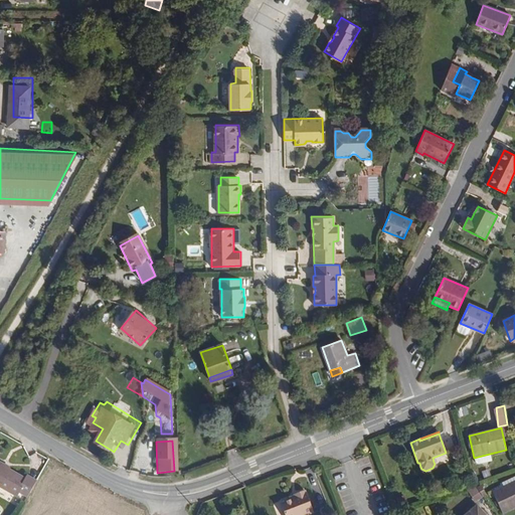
[(25,479),(1,466),(2,465),(0,463),(0,488),(16,497),(18,493),(28,499),(38,480),(27,474),(25,479)]
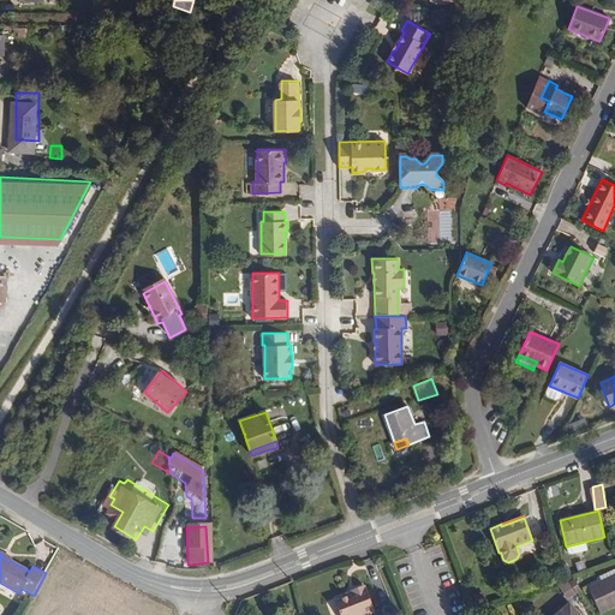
[(209,578),(208,562),(187,565),(189,578),(209,578)]
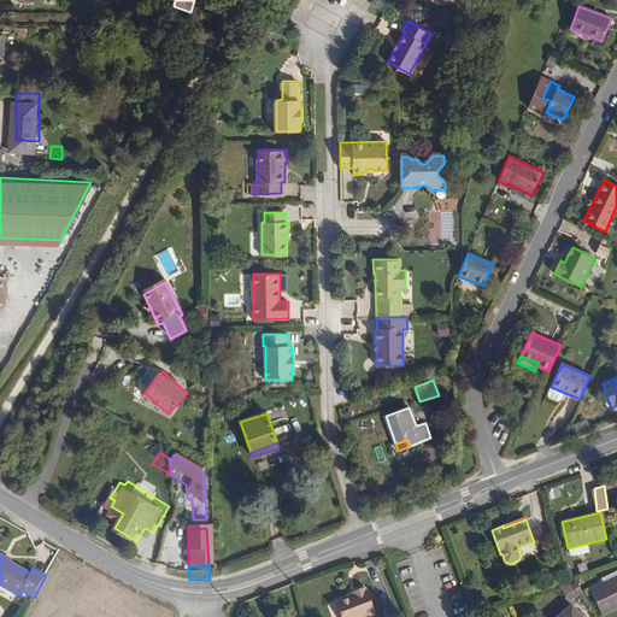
[(616,571),(601,580),(605,586),(616,579),(616,571)]
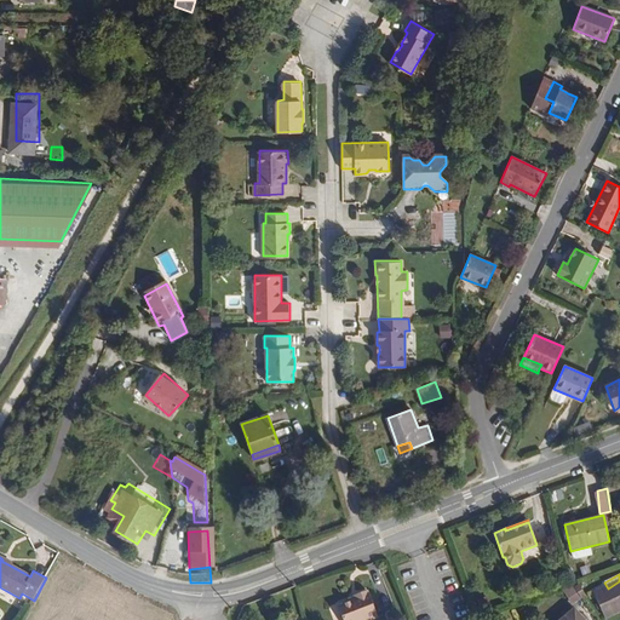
[(595,595),(604,618),(619,610),(619,581),(608,589),(595,595)]
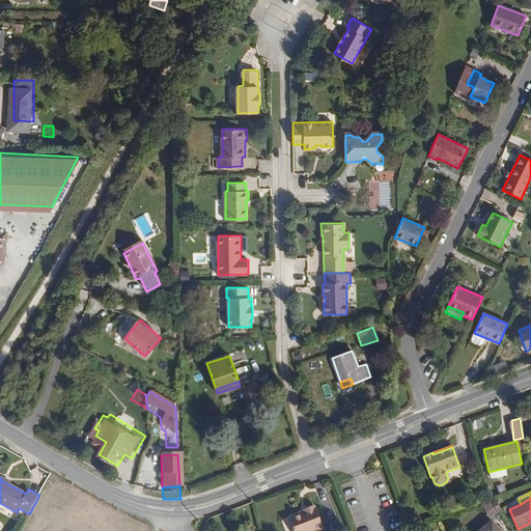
[(482,505),(491,518),(497,513),(488,501),(482,505)]
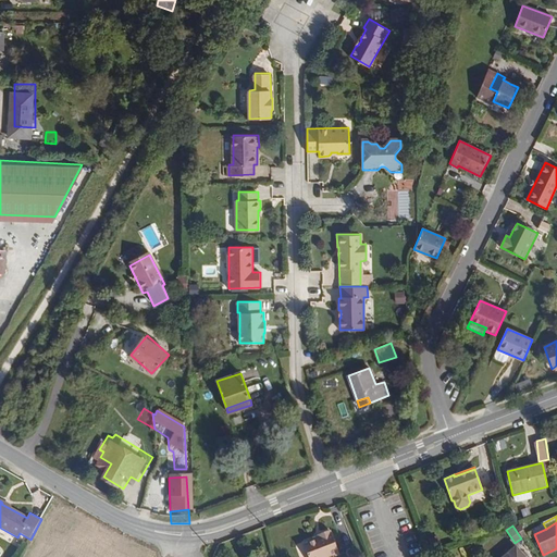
[(304,545),(308,556),(333,556),(339,555),(330,531),(318,535),(319,536),(320,539),(313,541),(304,545)]
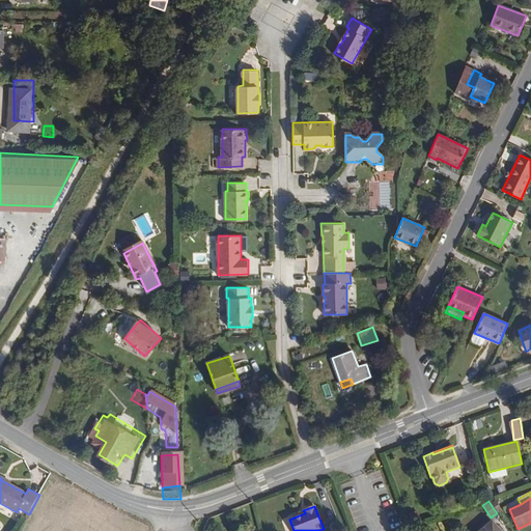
[(500,530),(492,521),(480,530),(500,530)]
